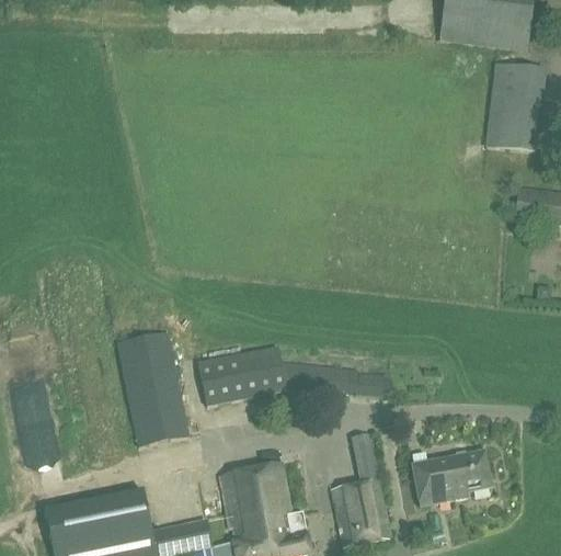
[(443,0),(439,37),(527,48),(531,0),(443,0)]
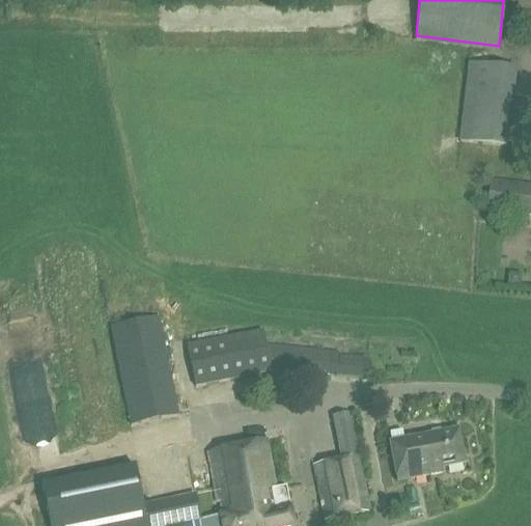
[(458,137),(507,143),(516,64),(468,58),(458,137)]
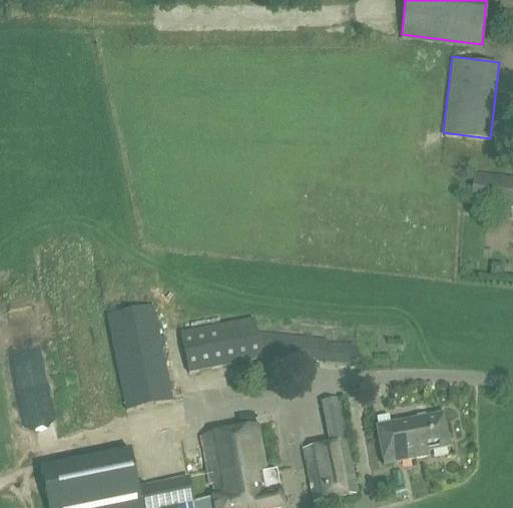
[(511,212),(512,203),(512,173),(474,169),(470,198),(470,207),(511,212)]
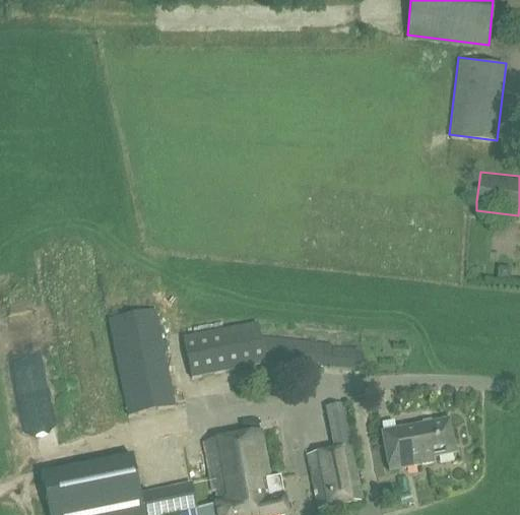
[(510,275),(511,263),(499,262),(497,274),(510,275)]
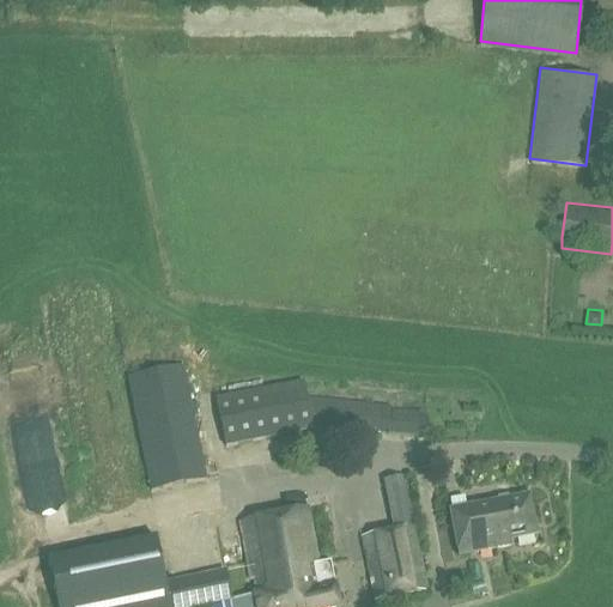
[(205,474),(183,362),(128,372),(151,485),(205,474)]
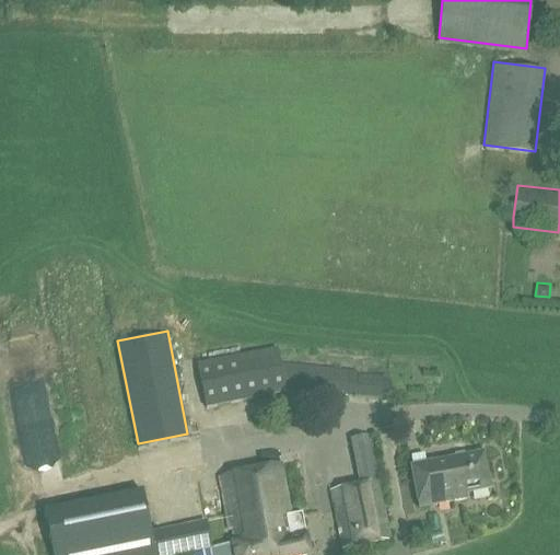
[(391,370),(356,369),(357,365),(280,357),(278,343),(196,358),(206,404),(286,388),(284,381),(354,389),(353,392),(389,393),(391,370)]
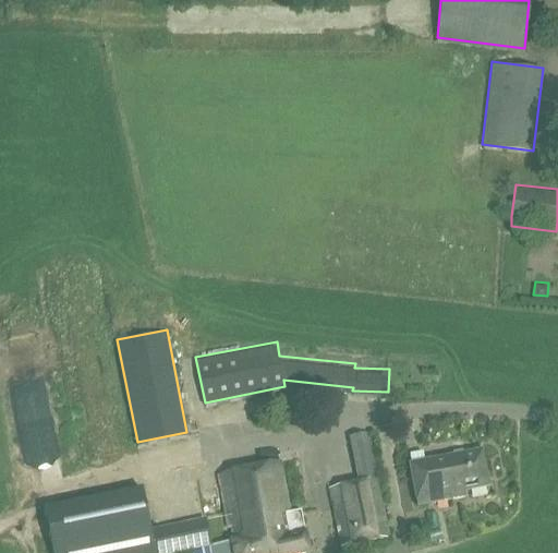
[(388,533),(368,430),(350,433),(359,478),(329,484),(340,543),(388,533)]
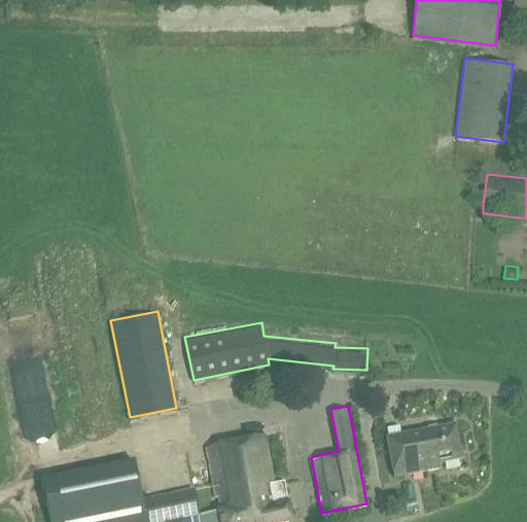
[(460,455),(454,422),(387,436),(394,473),(438,464),(437,459),(460,455)]
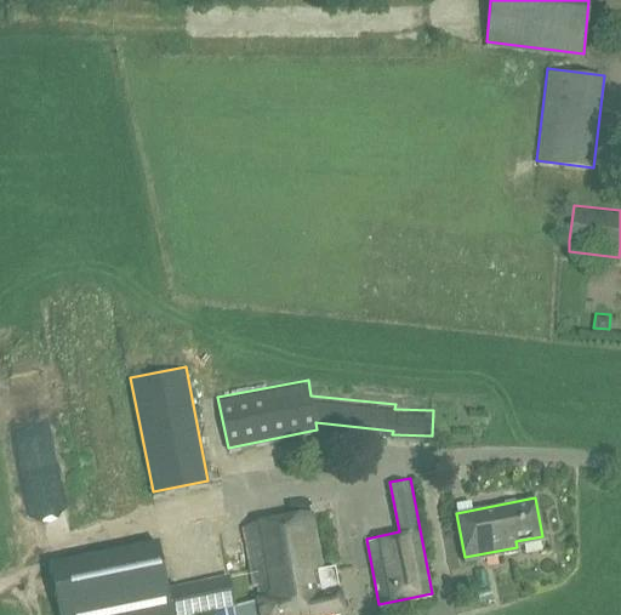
[(320,614),(343,610),(340,590),(339,590),(334,563),(322,567),(311,510),(243,523),(254,582),(257,581),(260,597),(256,597),(256,598),(233,603),(235,614),(320,614)]
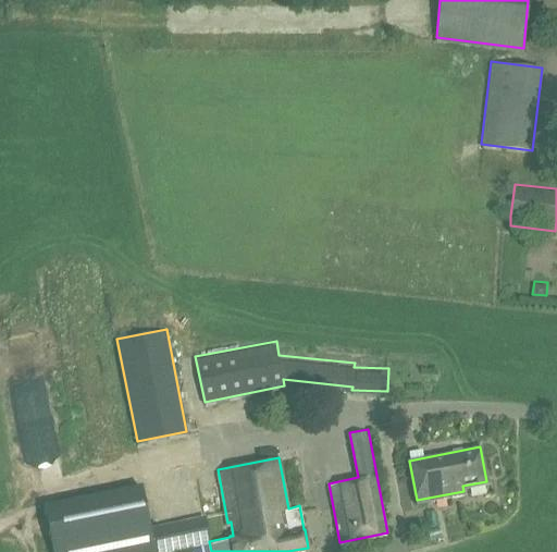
[(44,503),(52,551),(150,551),(211,540),(206,513),(150,523),(140,485),(44,503)]
